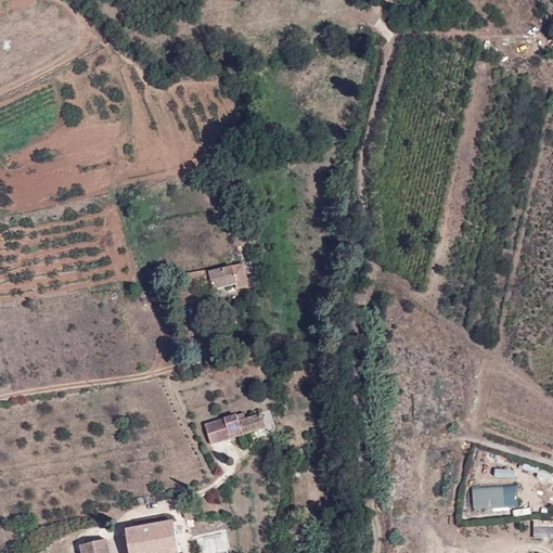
[(184,282),(190,300),(190,303),(200,300),(196,284),(209,281),(211,286),(233,282),(235,286),(247,283),(248,285),(255,283),(249,259),(208,270),(207,267),(182,271),(184,282)]
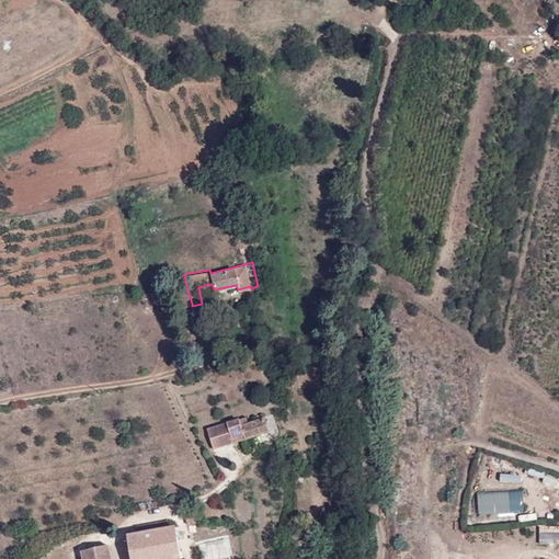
[(267,430),(262,417),(239,424),(243,437),(267,430)]
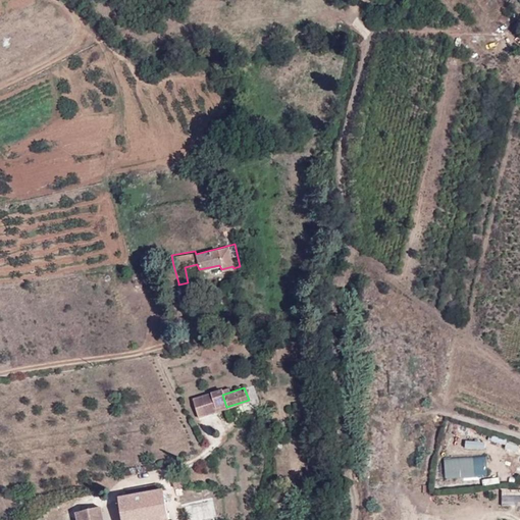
[(443,457),(445,476),(487,473),(485,454),(443,457)]
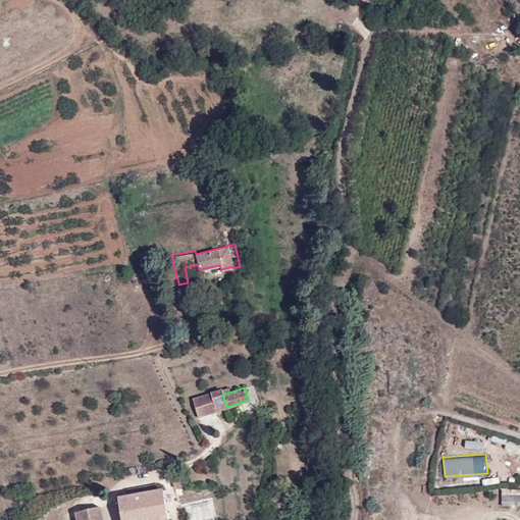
[(171,478),(172,486),(180,484),(179,477),(171,478)]
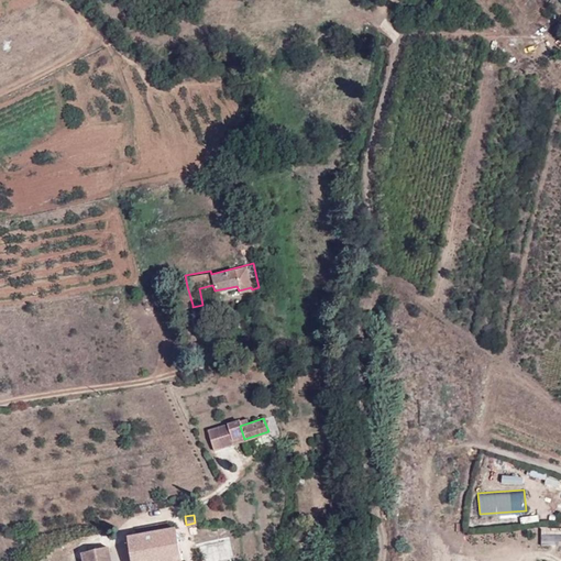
[(541,545),(560,545),(560,526),(541,527),(541,545)]
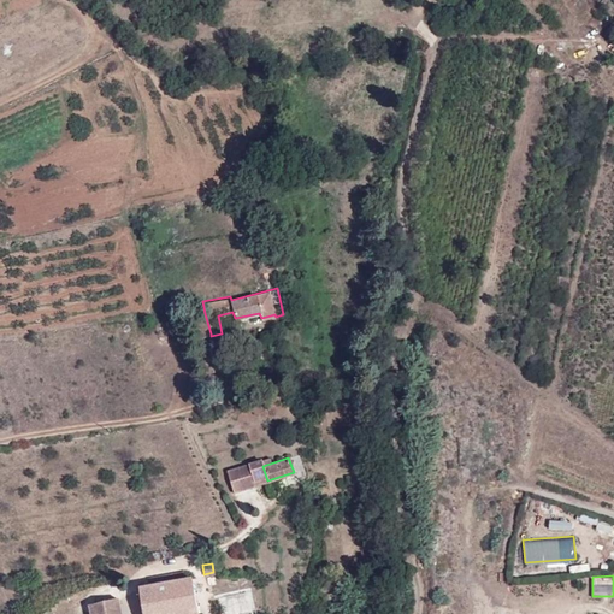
[(196,613),(190,577),(139,586),(142,613),(196,613)]
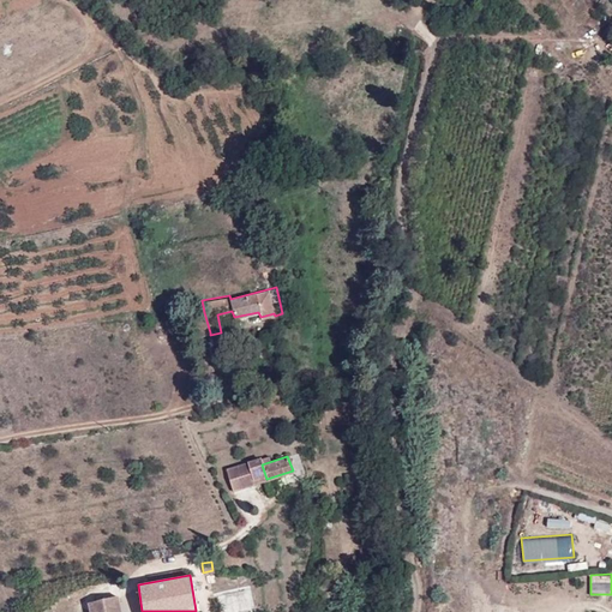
[(87,601),(89,611),(120,611),(117,594),(87,601)]
